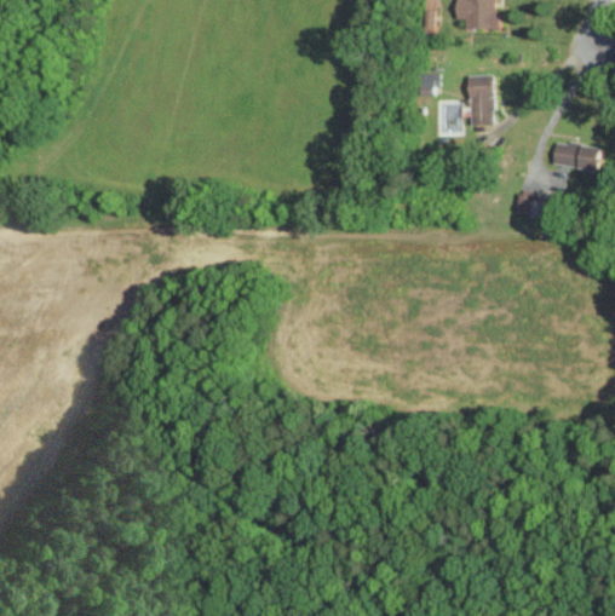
[(493,0),(454,0),(455,22),(463,22),(463,33),(499,32),(499,12),(493,12),(493,0)]
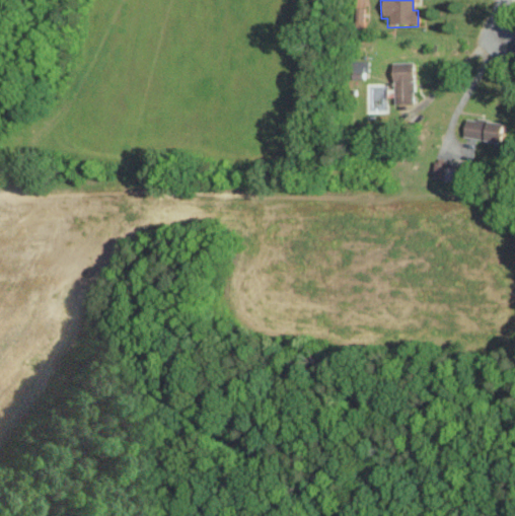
[(362,28),(362,10),(353,10),(353,28),(362,28)]
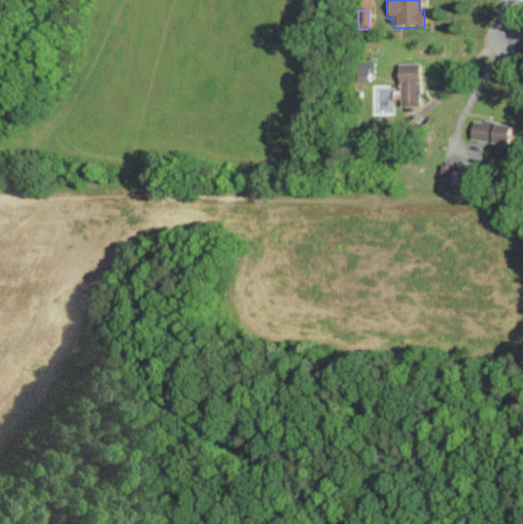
[(369,64),(353,65),(354,83),(369,82),(369,64)]
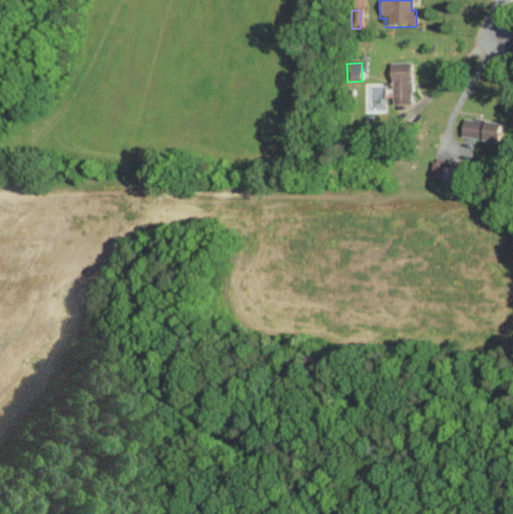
[(411,105),(410,64),(390,65),(391,106),(411,105)]
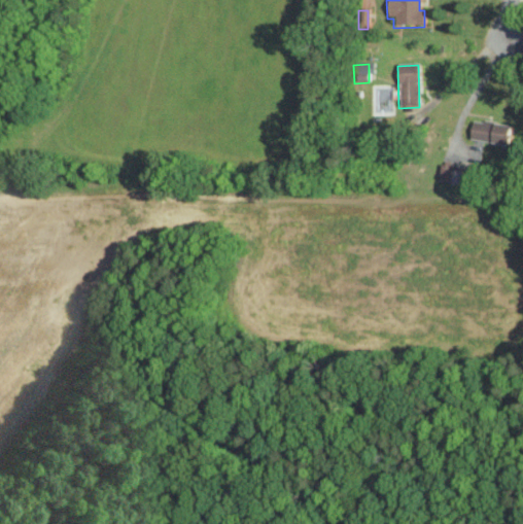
[(510,146),(511,126),(471,124),(469,143),(510,146)]
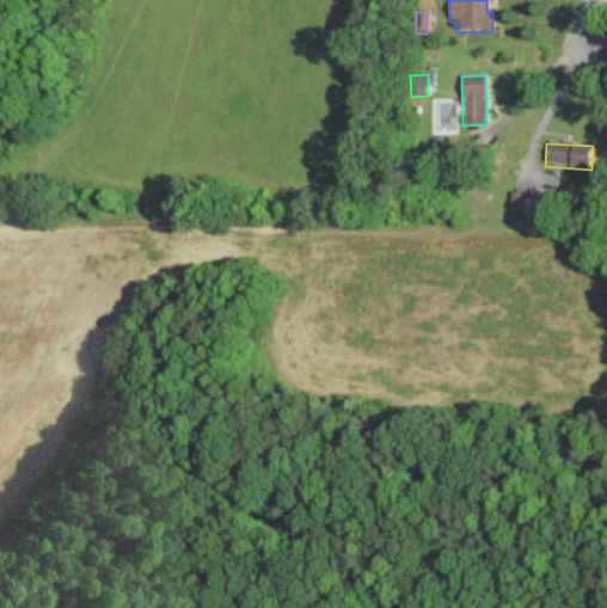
[(509,213),(533,215),(535,198),(510,196),(509,213)]
